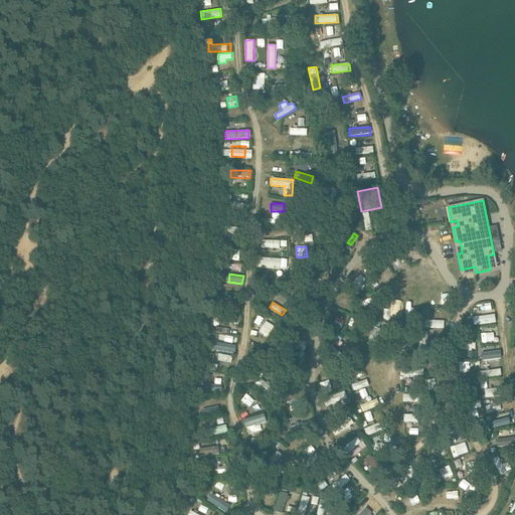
[(384,307),(381,316),(391,319),(394,310),(384,307)]
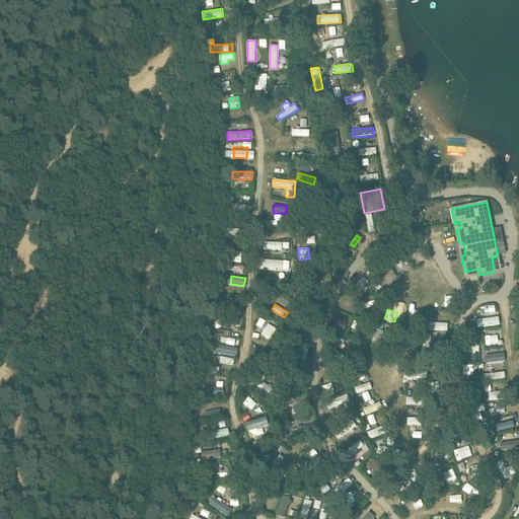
[(477,327),(500,323),(499,316),(476,319),(477,327)]
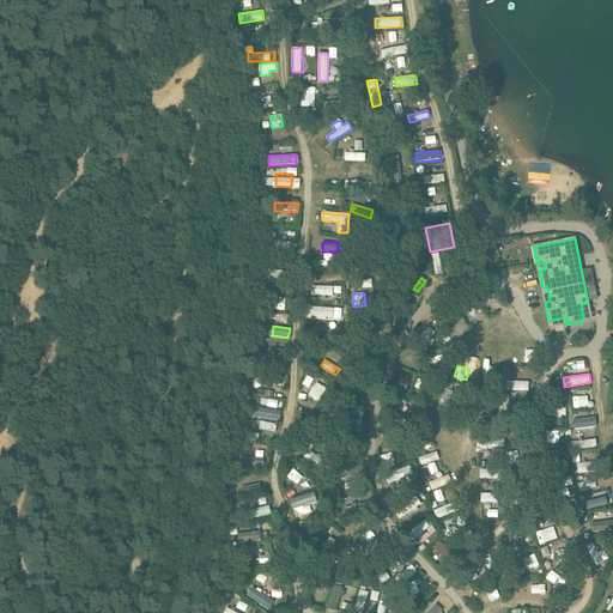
[(317,380),(309,394),(317,399),(326,384),(317,380)]
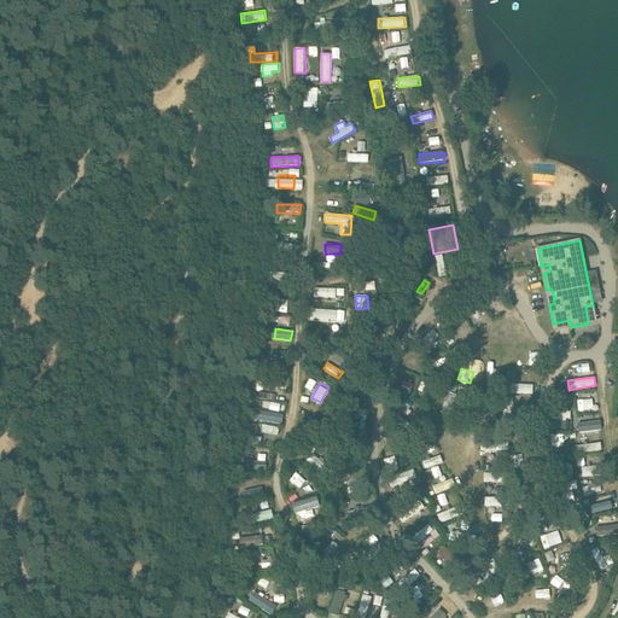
[(506,394),(534,394),(534,384),(506,384),(506,394)]
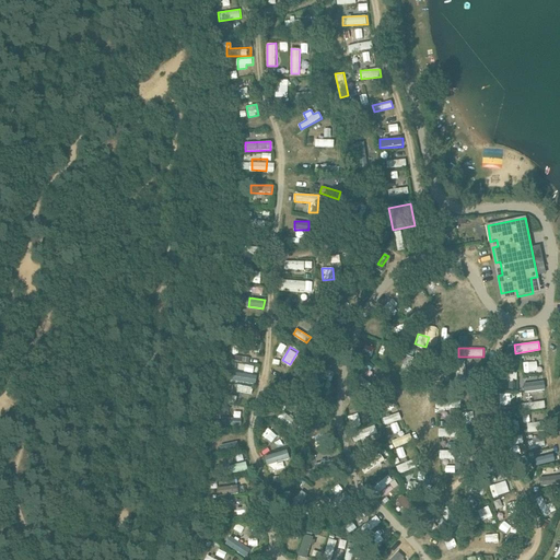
[(469,382),(470,368),(465,368),(465,360),(457,360),(456,382),(469,382)]
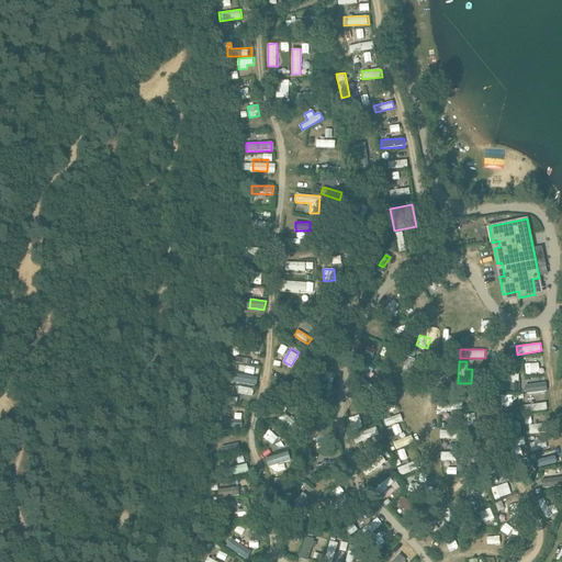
[(537,362),(526,363),(526,373),(537,373),(537,362)]
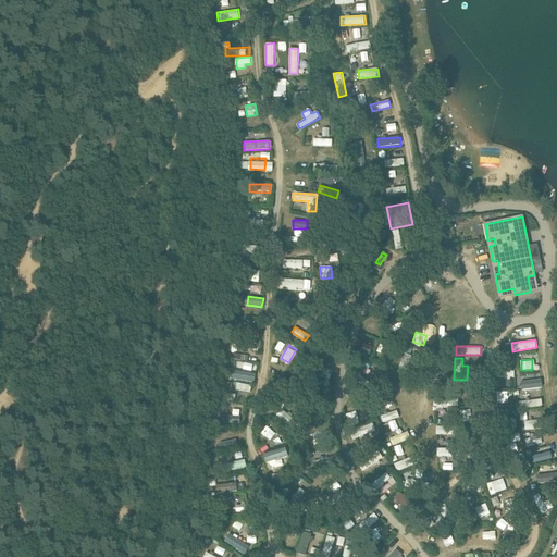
[(235,361),(233,369),(242,371),(244,363),(235,361)]
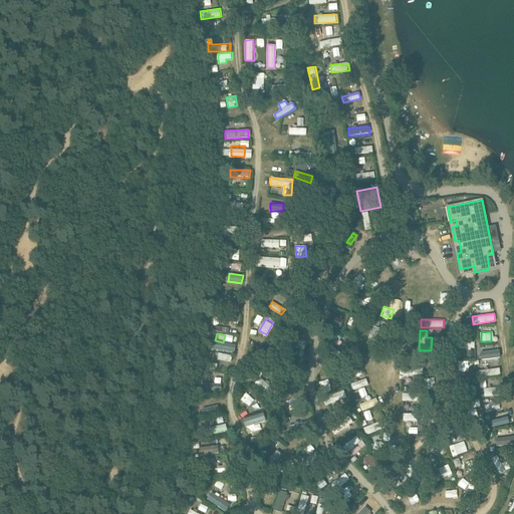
[(216,351),(232,354),(234,346),(218,343),(216,351)]
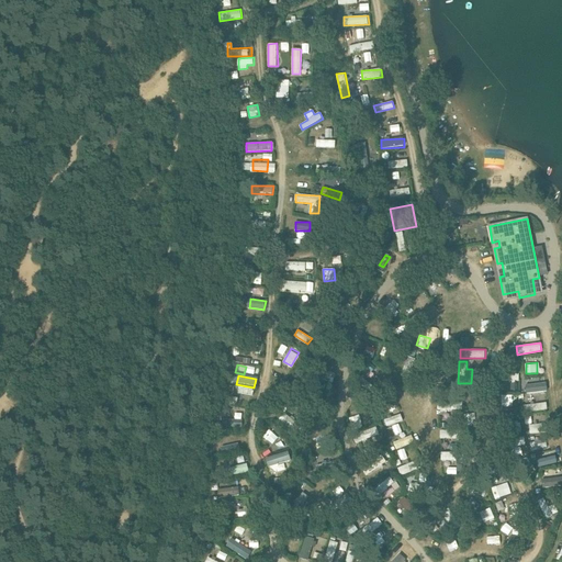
[(527,393),(547,392),(547,382),(526,383),(527,393)]
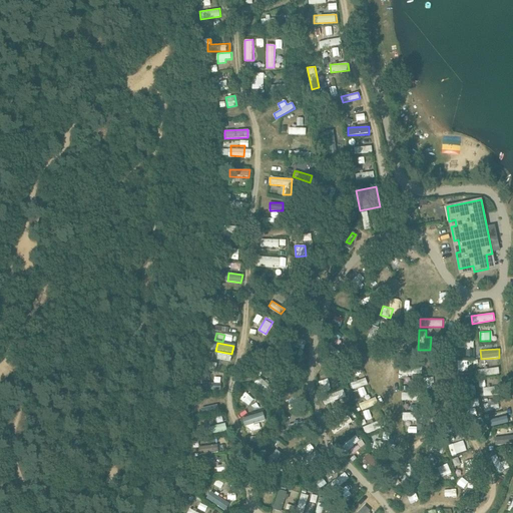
[(230,361),(232,356),(219,353),(217,358),(230,361)]
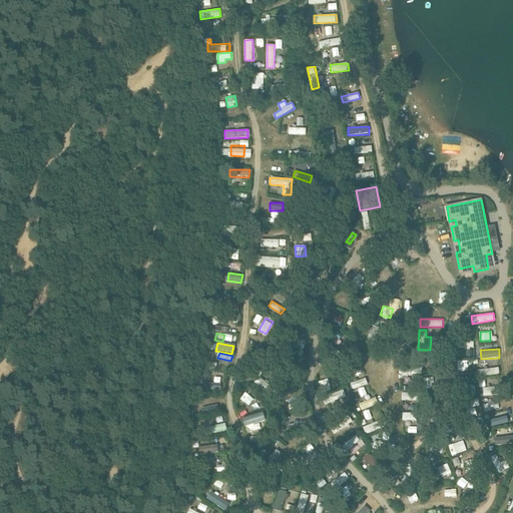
[(459,361),(459,371),(471,371),(470,361),(459,361)]
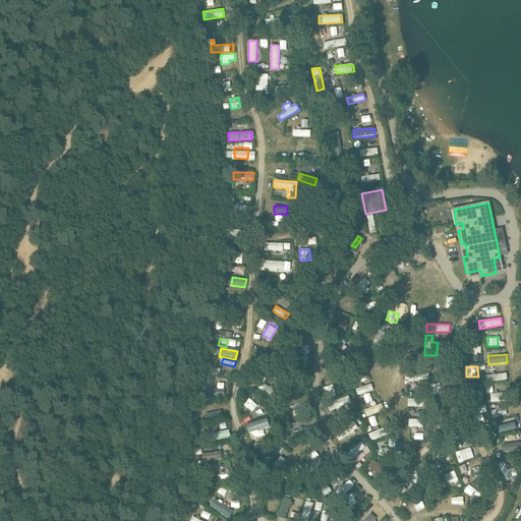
[(507,372),(485,375),(486,383),(508,379),(507,372)]
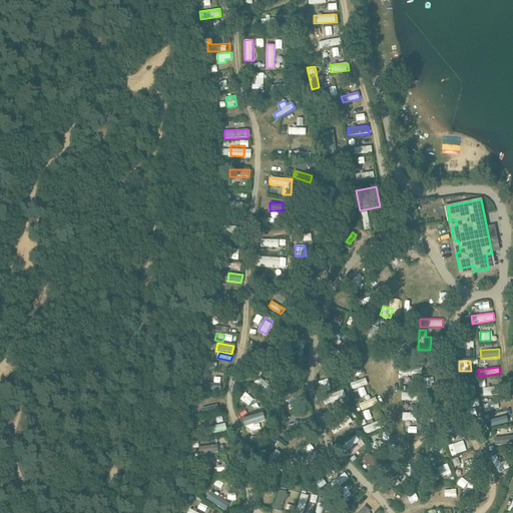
[(270,383),(276,388),(279,383),(273,378),(270,383)]
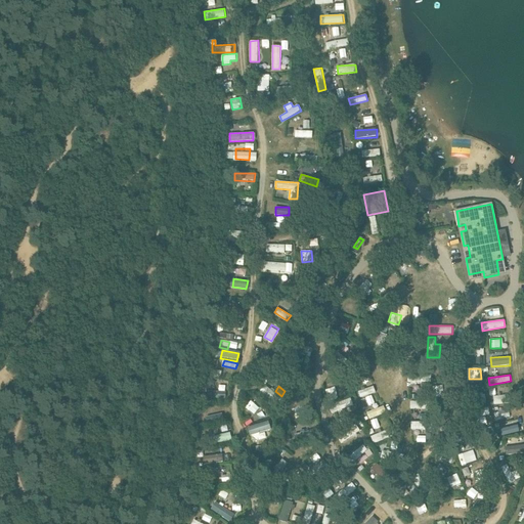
[(205,398),(226,397),(226,387),(205,387),(205,398)]
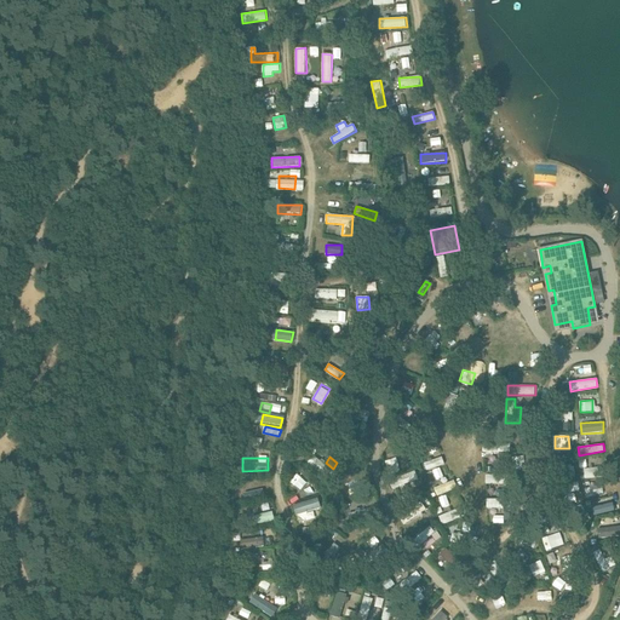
[(396,458),(385,460),(389,475),(401,471),(396,458)]
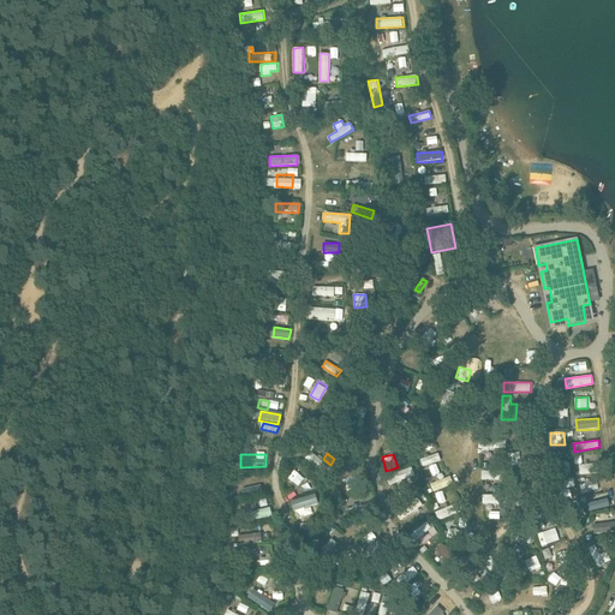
[(422,458),(423,465),(441,460),(439,454),(422,458)]
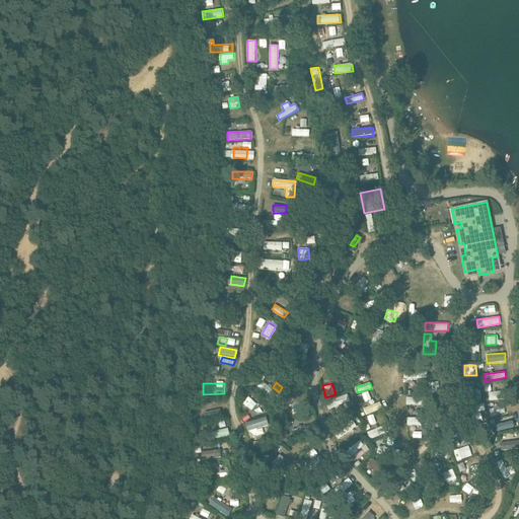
[(266,384),(262,388),(268,395),(272,391),(266,384)]
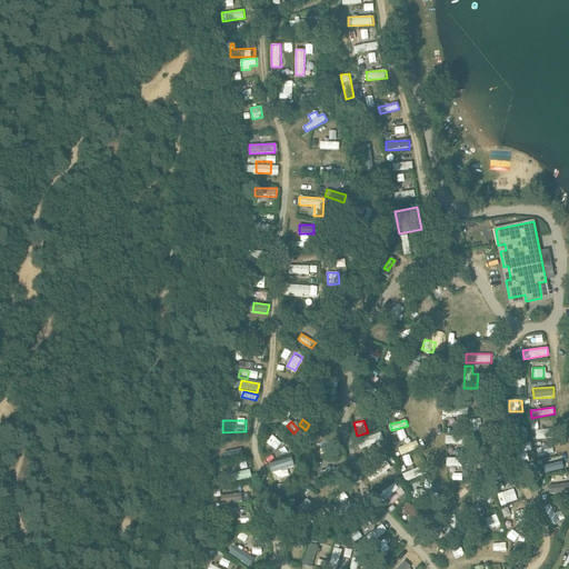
[(401,440),(407,438),(405,429),(398,431),(401,440)]
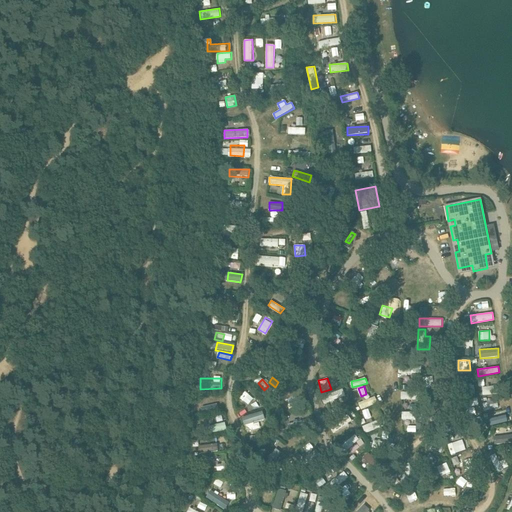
[(328,401),(345,397),(344,389),(326,393),(328,401)]
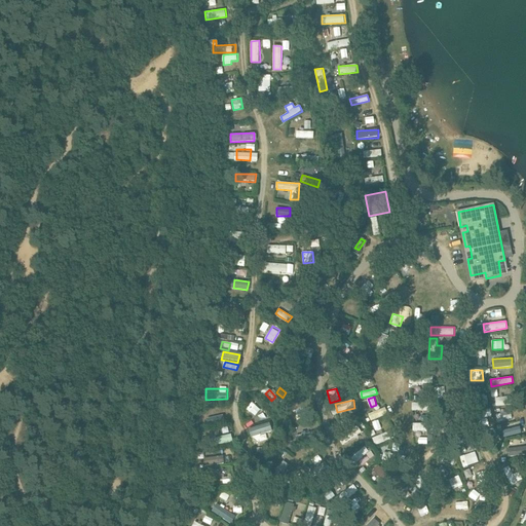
[(246,410),(253,416),(257,410),(251,404),(246,410)]
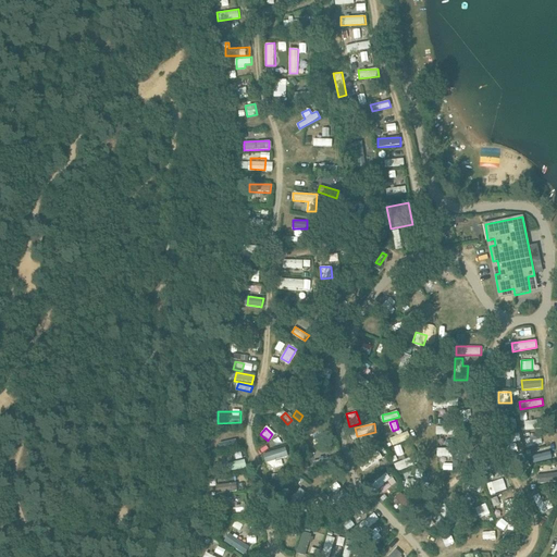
[(528,447),(543,442),(540,431),(524,436),(528,447)]
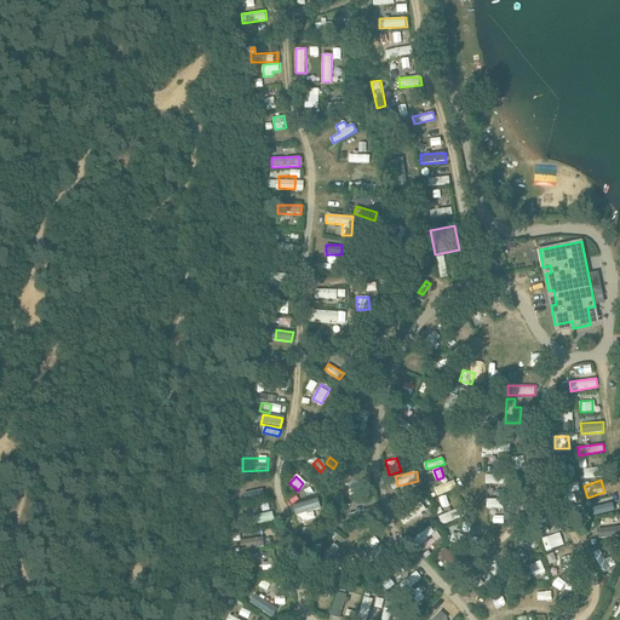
[(435,487),(437,494),(457,488),(455,481),(435,487)]
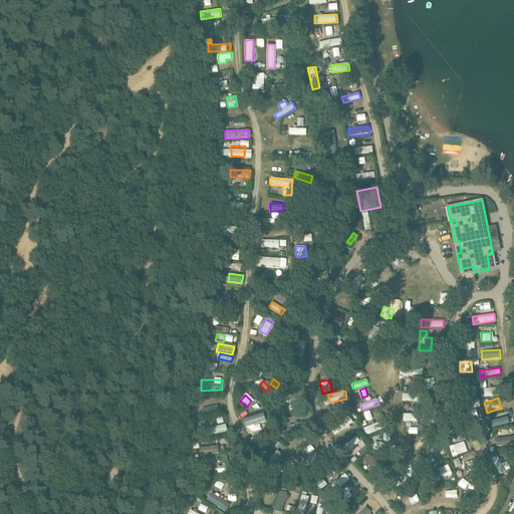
[(203,415),(220,414),(219,407),(203,407),(203,415)]
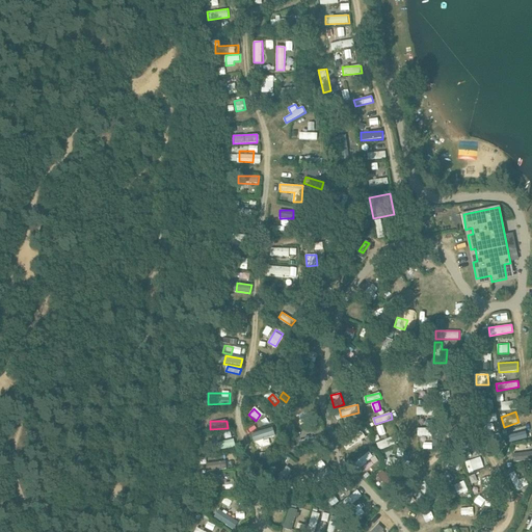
[(366,425),(361,428),(368,439),(372,435),(366,425)]
